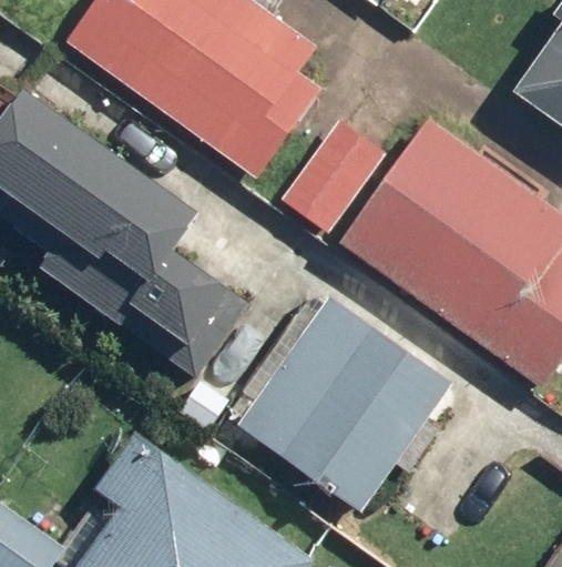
[(253,0),(98,0),(67,43),(259,179),(324,88),(298,69),(316,44),(253,0)]
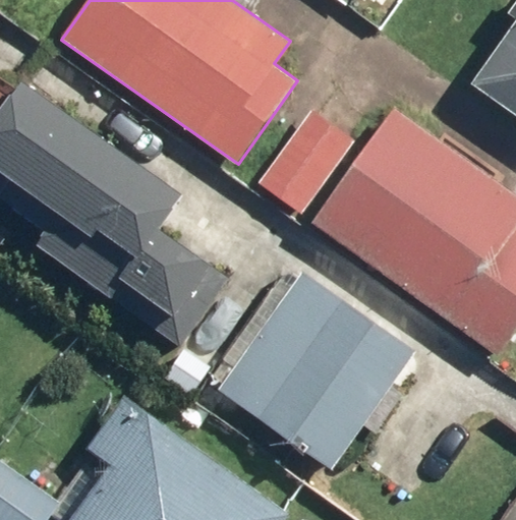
[(515,17),(469,83),(515,116),(515,17)]
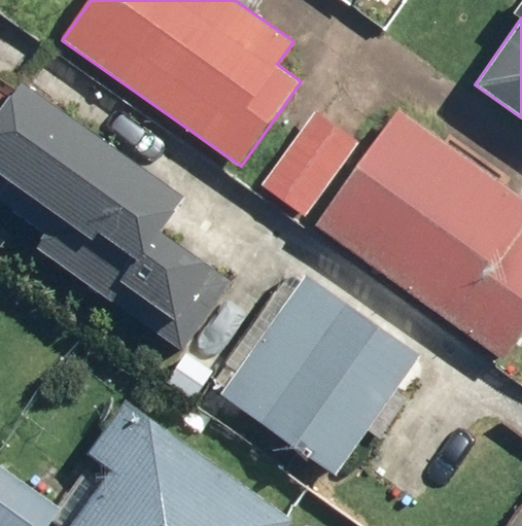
[(173,210),(14,102),(0,123),(0,218),(169,334),(208,277),(152,240),(173,210)]
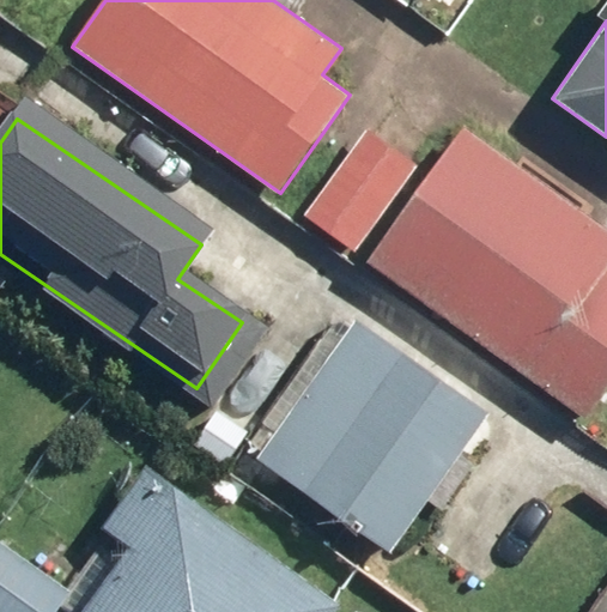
[(606,226),(465,126),(365,265),(582,419),(606,385),(606,226)]
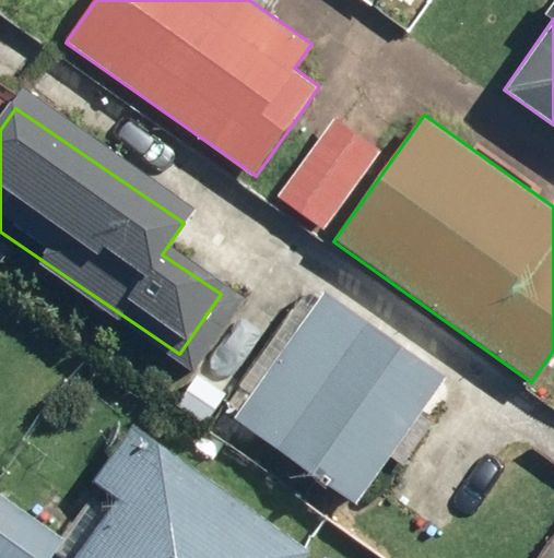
[(333,117),(275,193),(321,228),(379,152),(333,117)]
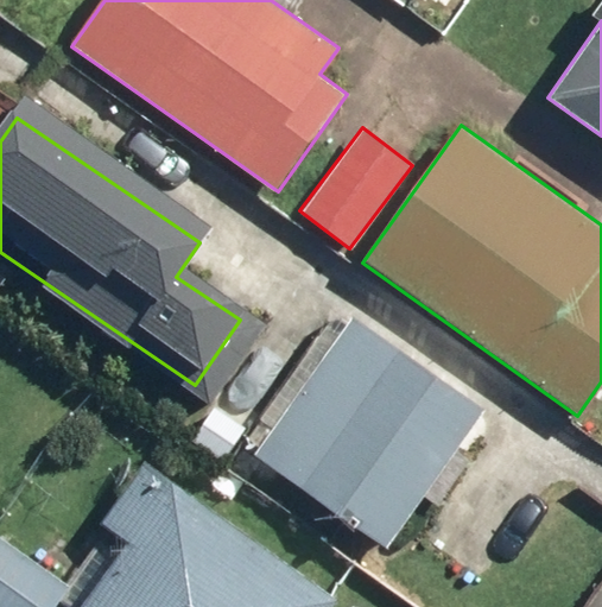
[(352,317),(253,455),(386,549),(485,411),(352,317)]
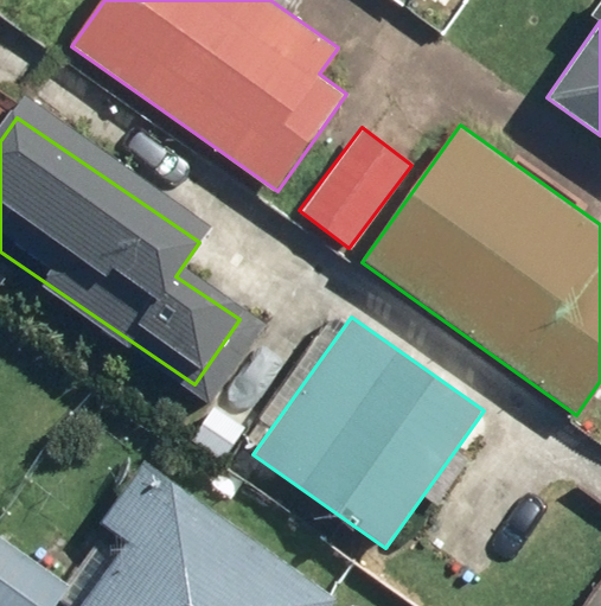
[(129,538),(81,605),(334,605),(340,599),(146,461),(104,520),(129,538)]
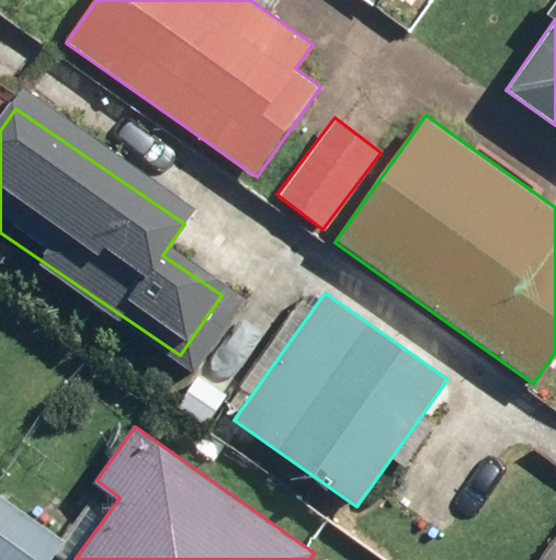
[(50,559),(65,543),(0,494),(0,559),(50,559)]
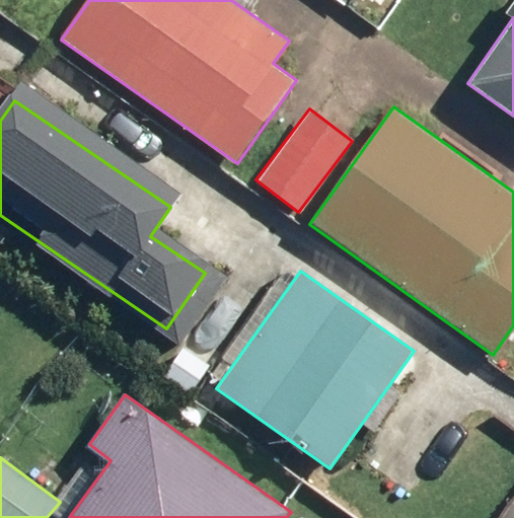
All buildings are outlined.
